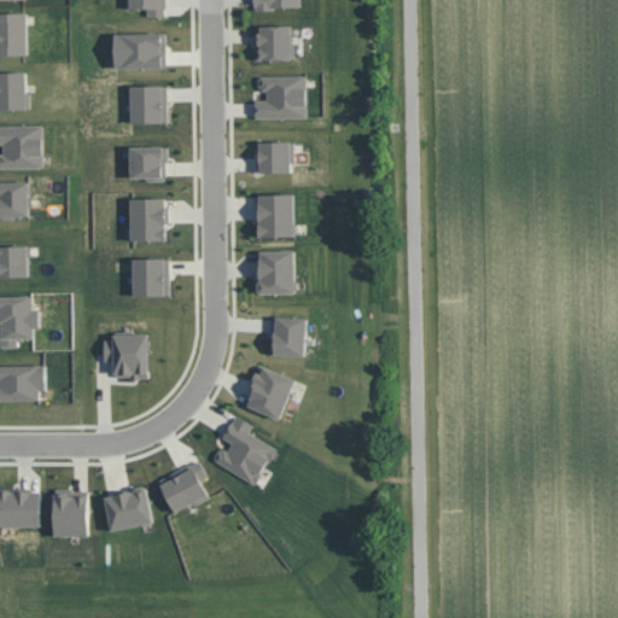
[(167,0),(167,7),(164,7),(164,15),(149,16),(147,7),(128,7),(128,0),(167,0)]
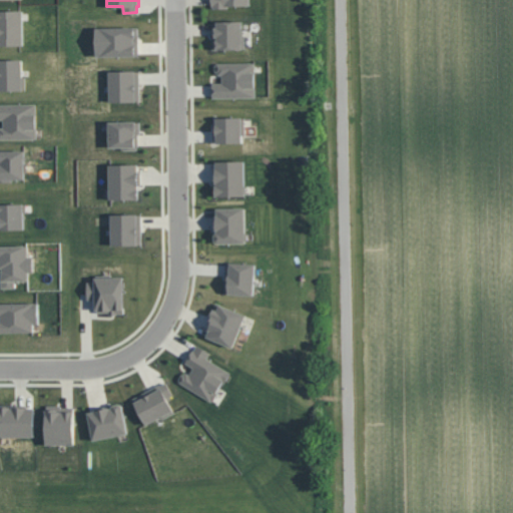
[(249,0),(249,5),(227,5),(226,8),(213,8),(212,5),(210,5),(210,0),(249,0)]
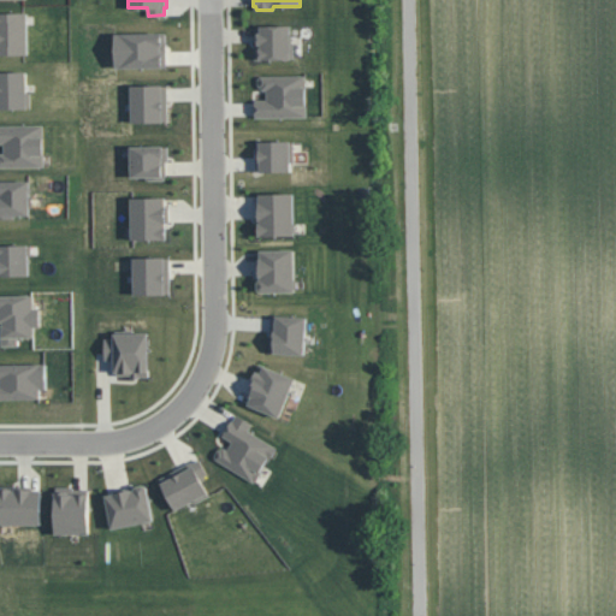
[(0,11),(28,11),(28,53),(0,53),(0,11)]
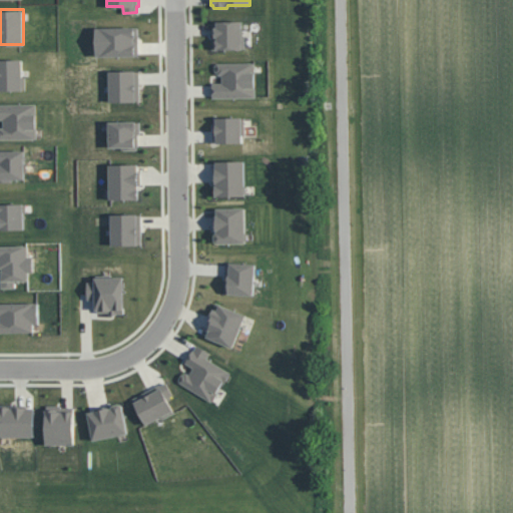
[(242,20),(242,36),(244,36),(245,48),(212,49),(211,35),(214,35),(214,27),(217,27),(216,21),(242,20)]
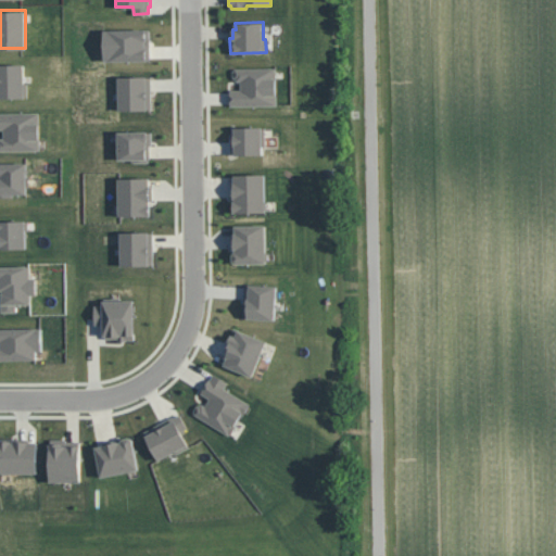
[(150,29),(150,60),(104,61),(104,29),(150,29)]
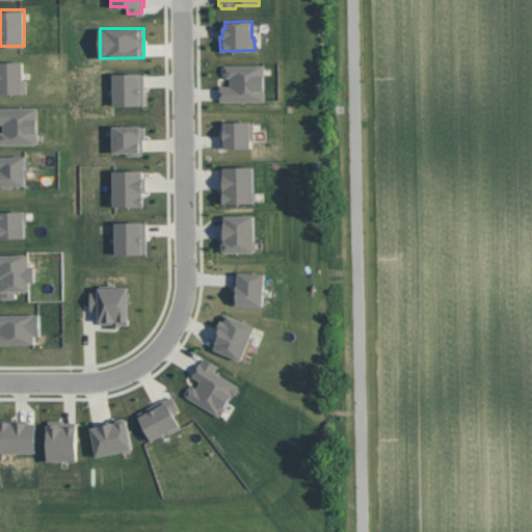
[(26,79),(26,91),(0,91),(0,60),(23,60),(23,79),(26,79)]
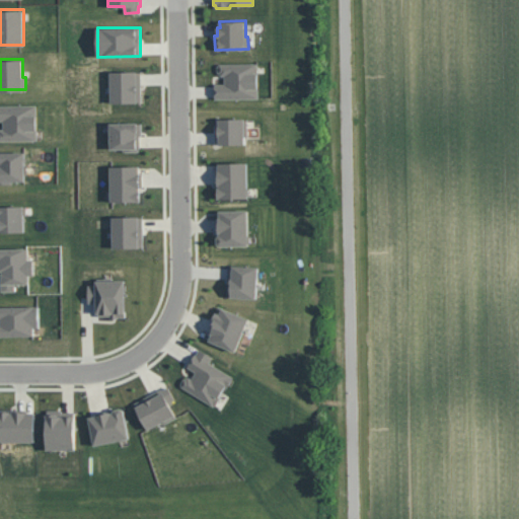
[(257,64),(257,97),(215,98),(215,83),(225,83),(224,75),(221,75),(218,71),(218,66),(220,63),(257,64)]
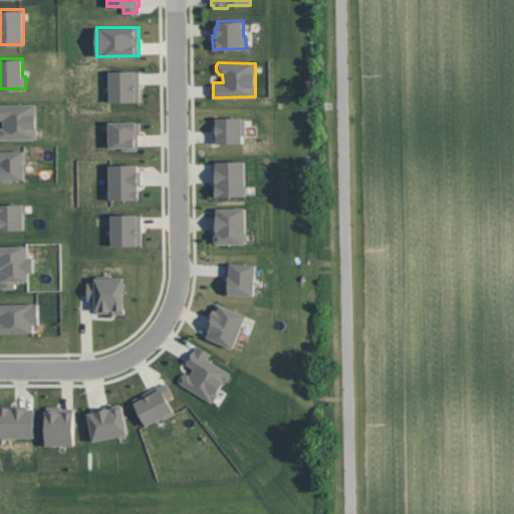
[(140,70),(140,100),(109,101),(110,70),(140,70)]
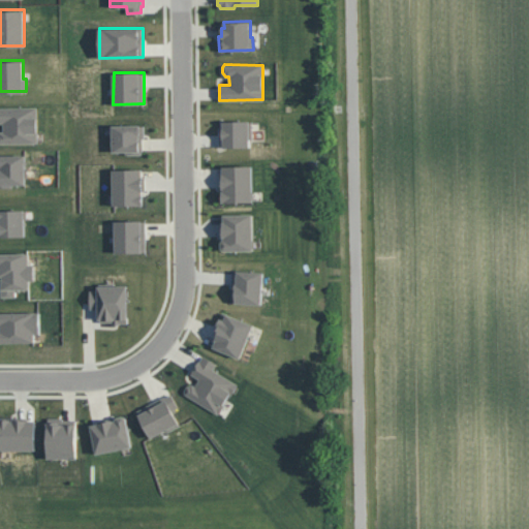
[(0,106),(37,106),(38,142),(0,142),(0,130),(3,130),(3,123),(0,123),(0,106)]
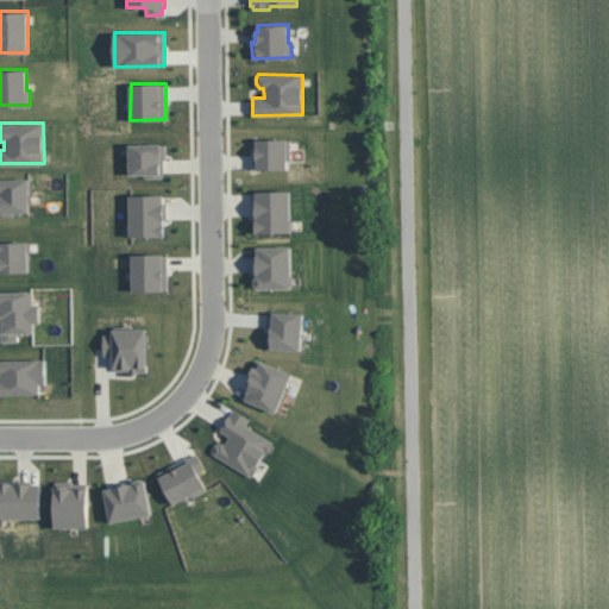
[(290,139),(290,159),(288,159),(288,169),(252,169),(252,148),(257,148),(257,139),(290,139)]
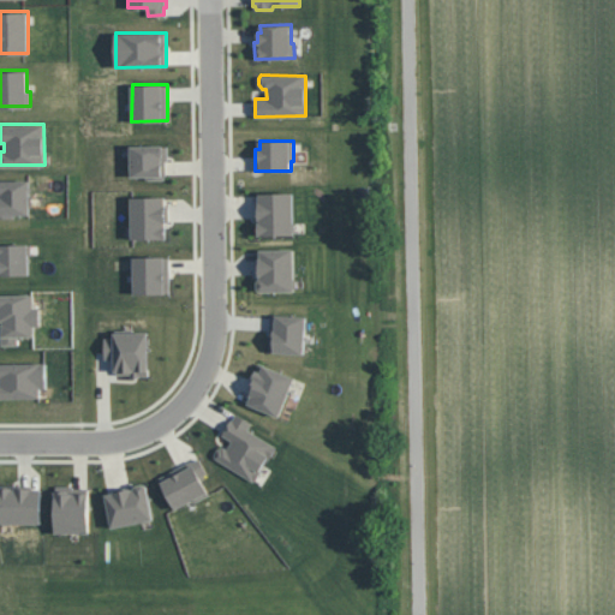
[(168,145),(168,159),(166,159),(166,175),(163,175),(163,179),(147,179),(147,177),(131,177),(131,145),(168,145)]
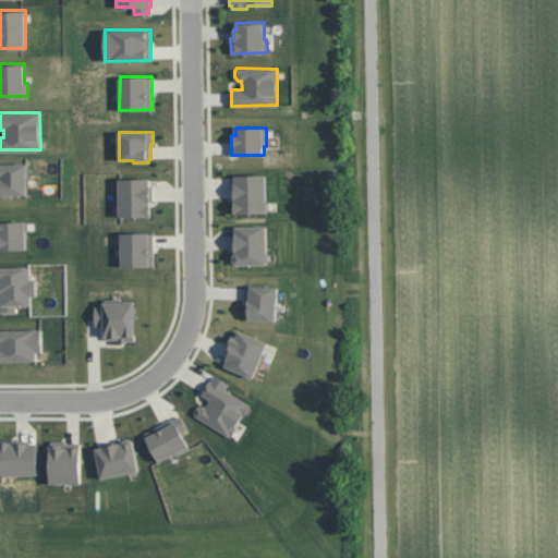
[(0,164),(27,164),(27,177),(28,177),(29,187),(27,187),(27,194),(13,194),(12,196),(0,196),(0,164)]
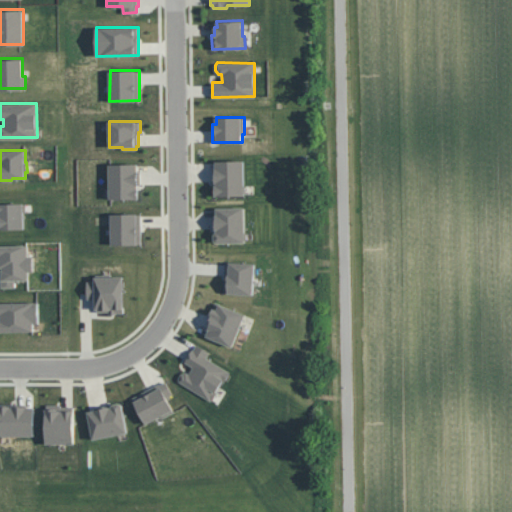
[(244,160),(245,194),(213,195),(213,168),(216,168),(216,161),(244,160)]
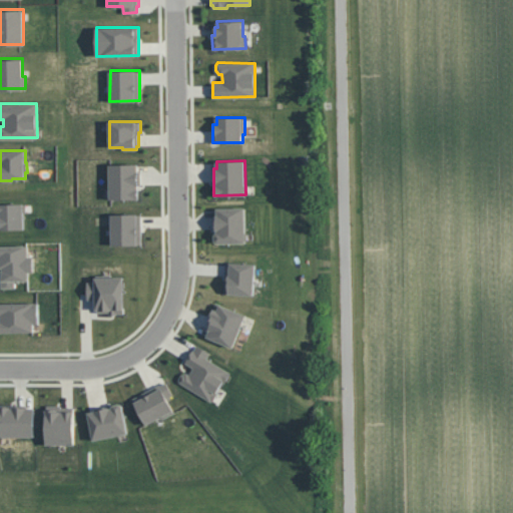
[(137,163),(137,171),(140,171),(140,184),(138,184),(138,198),(110,199),(109,163),(137,163)]
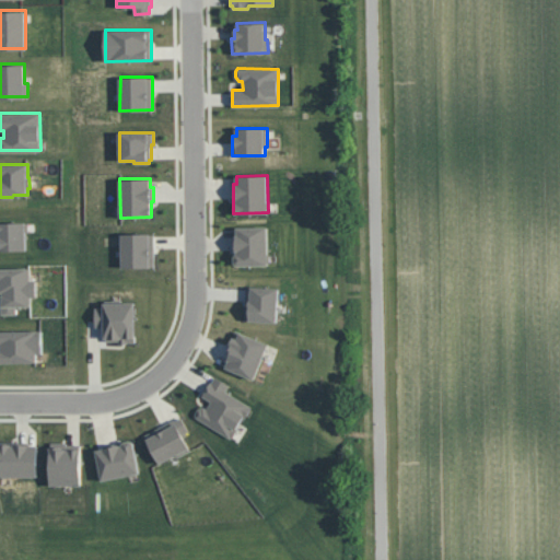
[(0,222),(27,222),(27,231),(26,231),(26,248),(0,248),(0,222)]
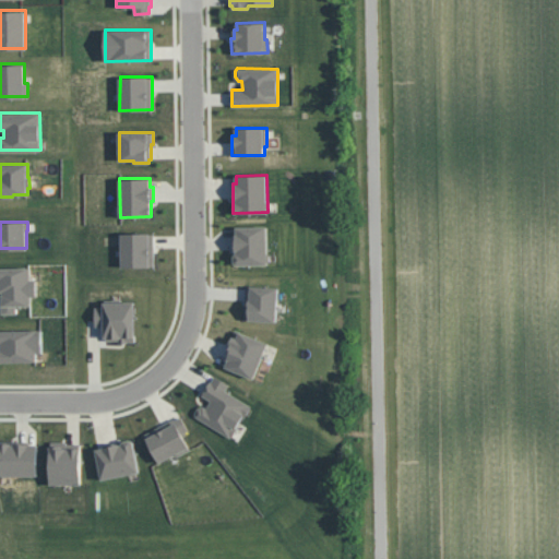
[(268,226),(268,264),(237,264),(235,262),(234,256),(237,252),(237,250),(235,250),(235,234),(237,234),(237,226),(268,226)]
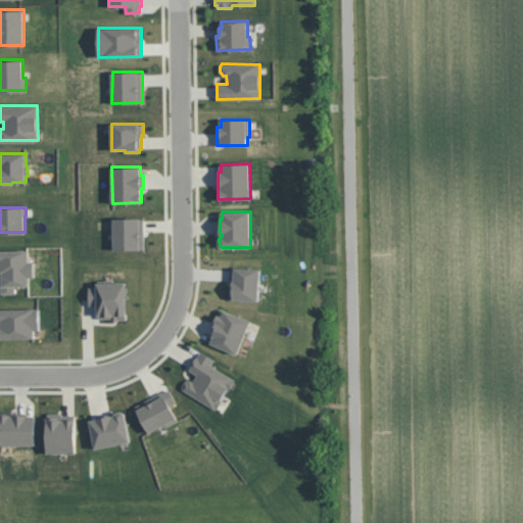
[(144,219),(144,249),(114,249),(113,218),(144,219)]
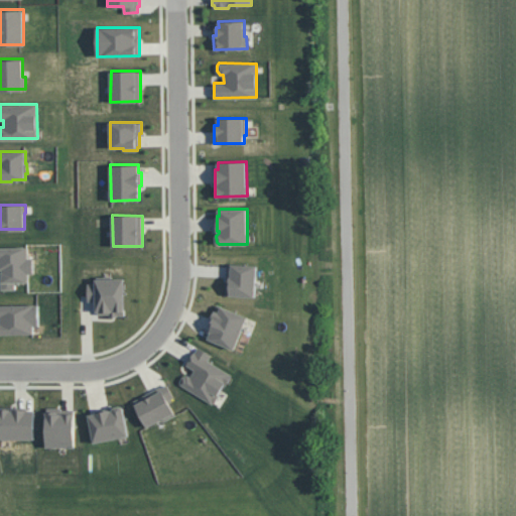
[(34,257),(34,273),(29,273),(28,282),(16,282),(16,289),(1,289),(1,281),(0,281),(0,247),(28,247),(28,258),(34,257)]
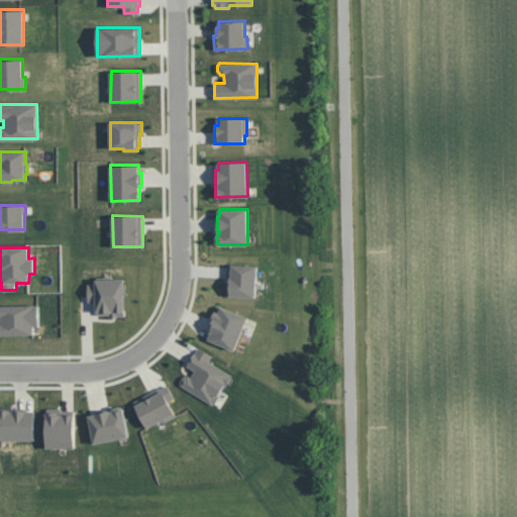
[(257,267),(255,296),(226,294),(227,265),(257,267)]
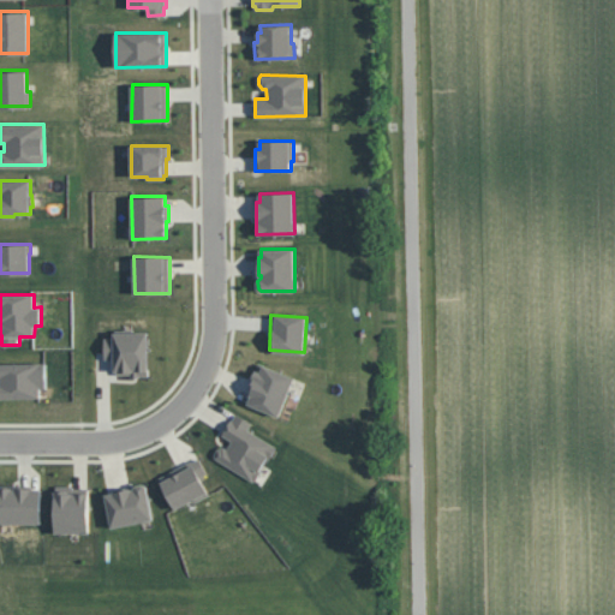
[(149,330),(149,375),(139,376),(139,377),(131,377),(131,374),(117,375),(117,371),(114,371),(114,358),(106,358),(105,336),(114,336),(114,332),(149,330)]
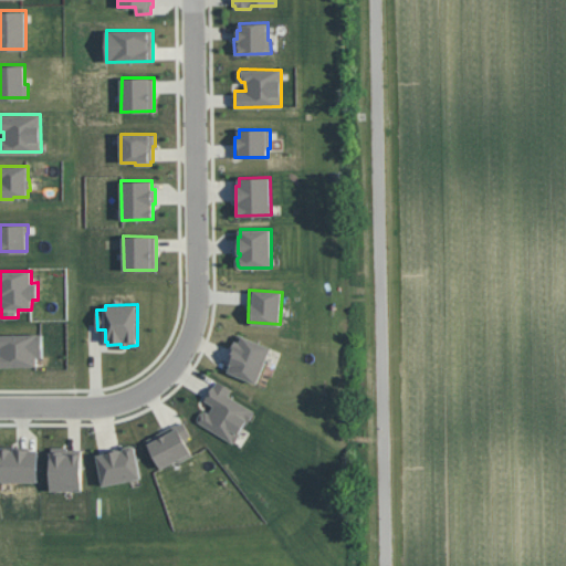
[(271,347),(257,383),(228,370),(231,364),(230,363),(234,348),(232,348),(236,341),(238,333),(271,347)]
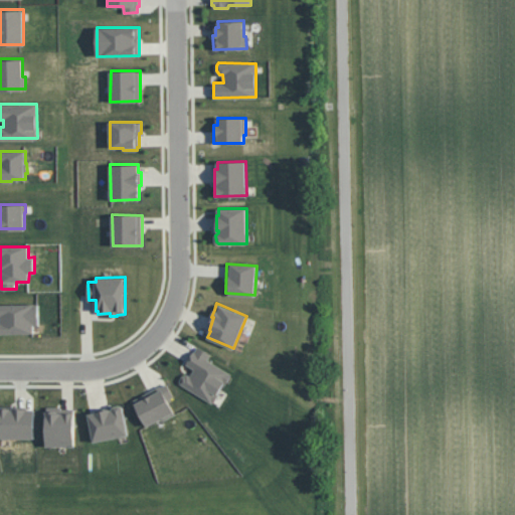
[(0,304),(38,304),(39,325),(34,325),(34,332),(0,332),(0,304)]
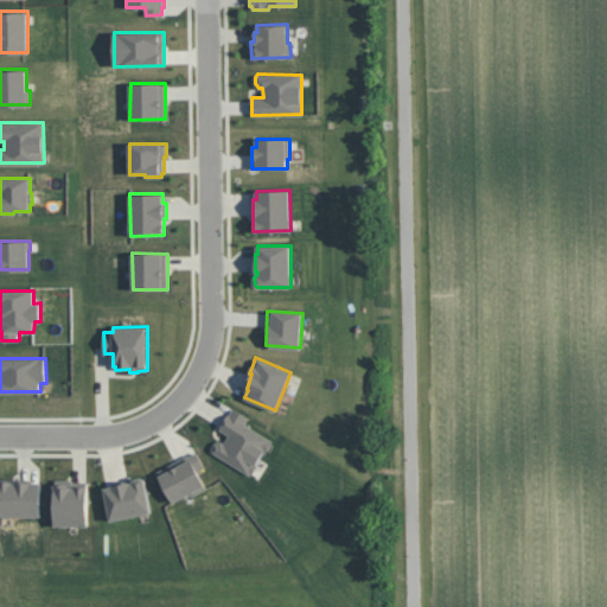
[(274,441),(266,453),(264,452),(256,465),(257,466),(253,474),(250,473),(249,474),(212,451),(211,447),(215,442),(219,441),(224,442),(229,435),(218,429),(228,413),(230,414),(234,408),(249,416),(244,423),(274,441)]
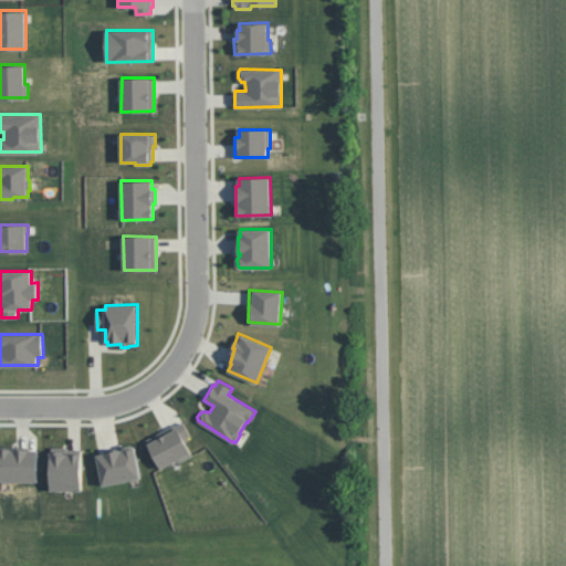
[(192,454),(180,462),(178,459),(161,469),(146,440),(182,421),(191,435),(184,439),(192,454)]
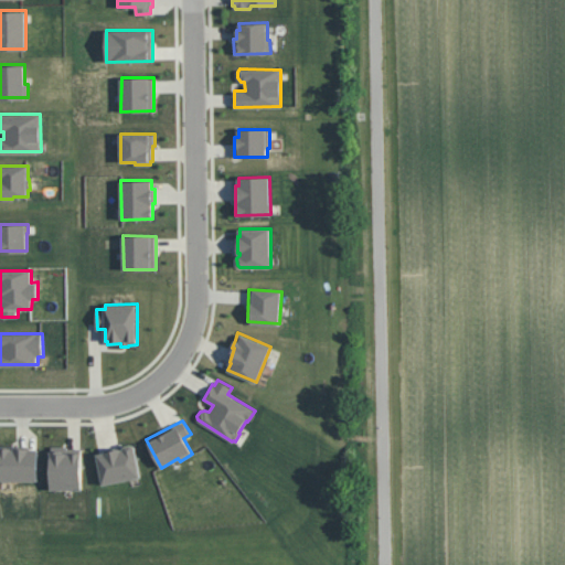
[(135,446),(141,477),(104,484),(100,470),(97,471),(95,456),(97,456),(97,454),(124,446),(126,445),(131,444),(135,446)]
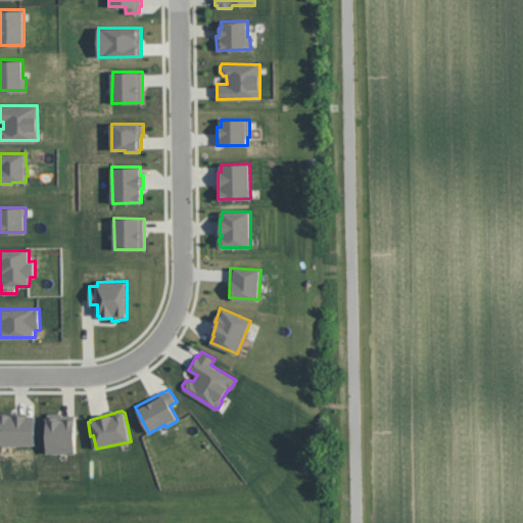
[(36,415),(35,444),(0,444),(0,413),(28,413),(28,415),(36,415)]
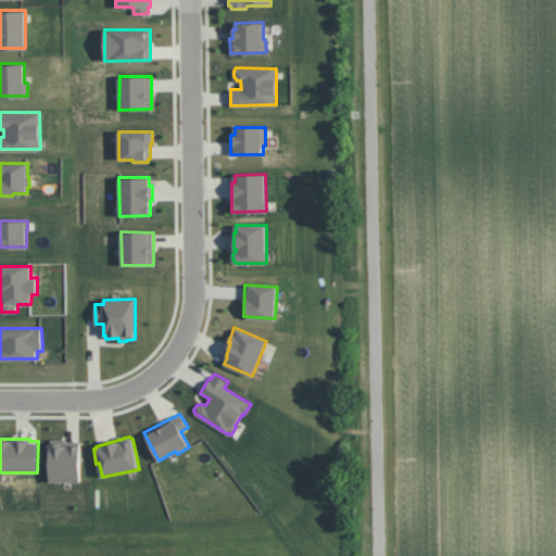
[(79,441),(80,480),(50,481),(50,439),(66,439),(66,441),(79,441)]
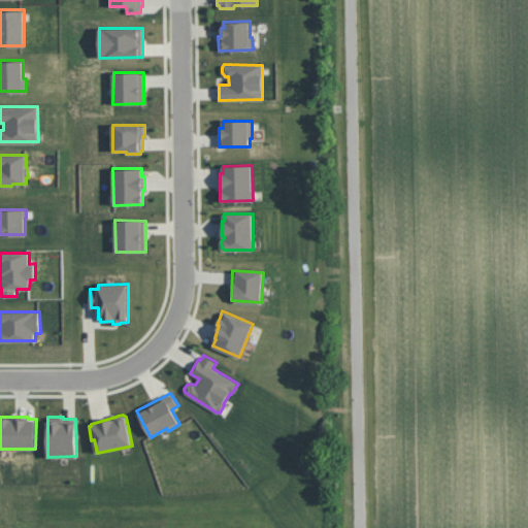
All buildings are outlined.
